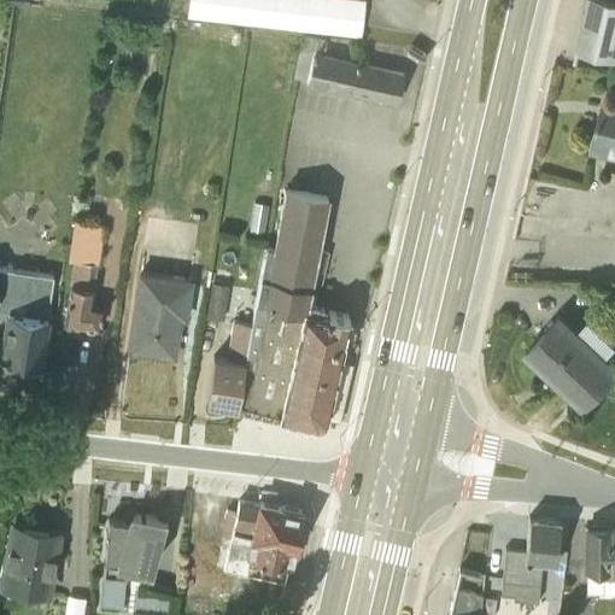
[(189,0),(188,18),(362,40),(367,0),(361,0),(189,0)]
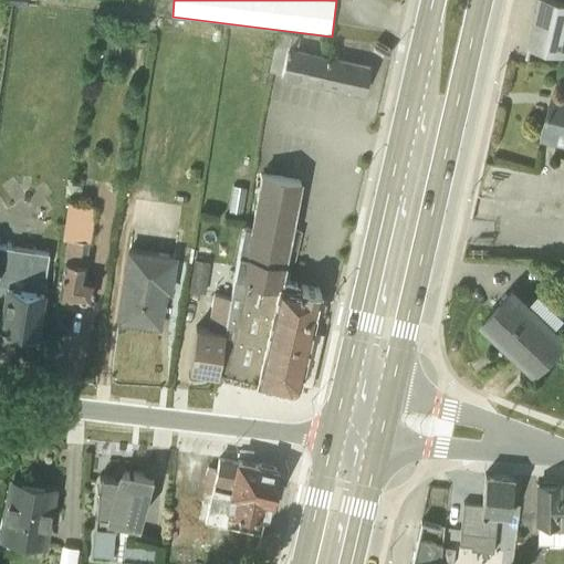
[(563,0),(540,0),(531,43),(563,51),(563,0)]
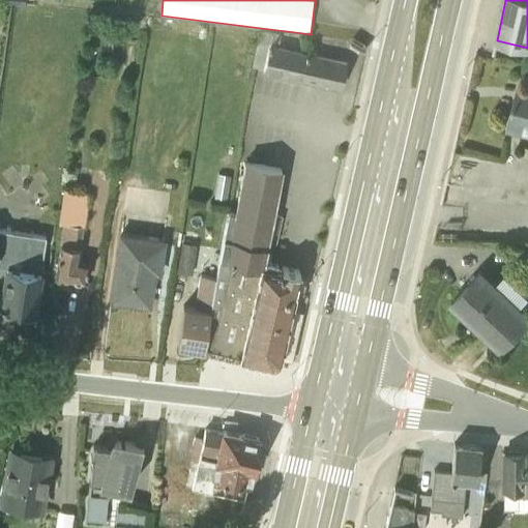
[(281,35),(262,33),(256,67),(264,69),(264,72),(341,90),(347,63),(279,48),(281,35)]
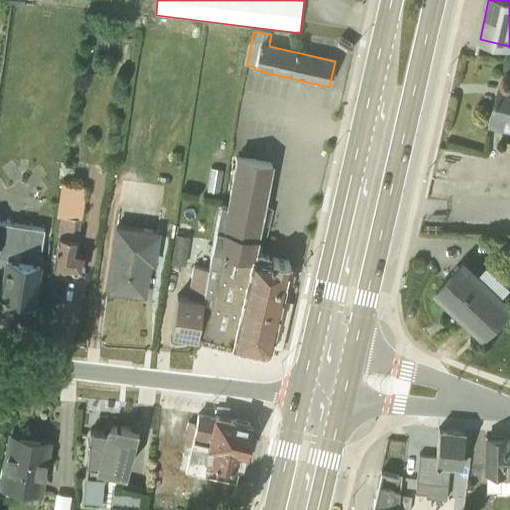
[(509,87),(500,85),(489,128),(509,133),(509,87)]
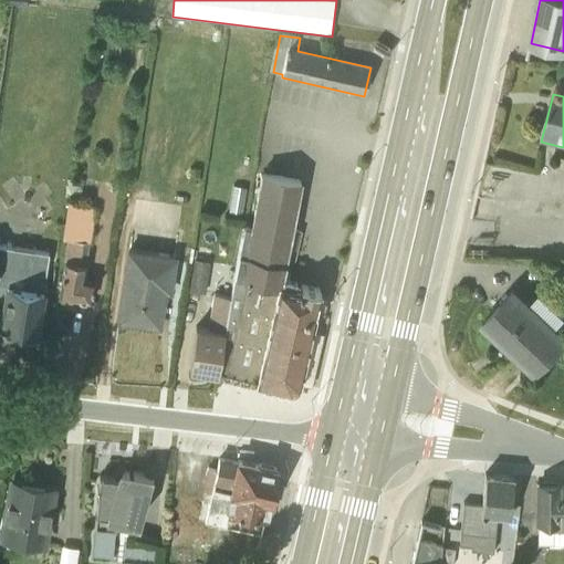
[(293,230),(302,181),(261,173),(251,227),(246,227),(232,299),(220,373),(291,389),(300,384),(300,383),(313,386),(325,334),(312,331),(315,317),(316,317),(325,312),(327,302),(322,294),(321,293),(321,291),(320,290),(299,284),(300,282),(299,281),(283,278),(288,260),(295,261),(296,260),(302,232),(301,231),(293,230)]
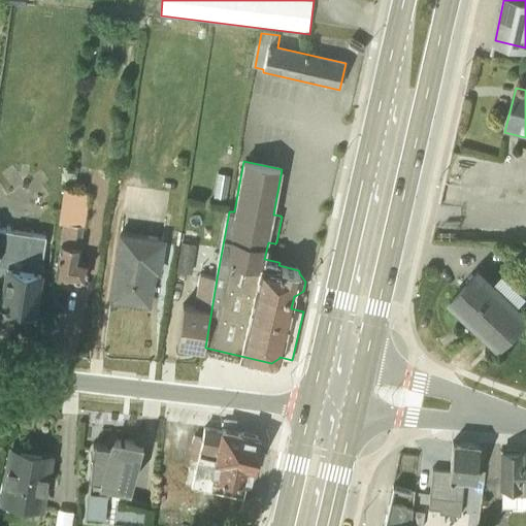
[(86,228),(92,195),(66,190),(59,225),(63,226),(56,277),(72,281),(74,285),(78,285),(83,283),(87,283),(90,262),(81,261),(83,249),(80,248),(84,227),(86,228)]
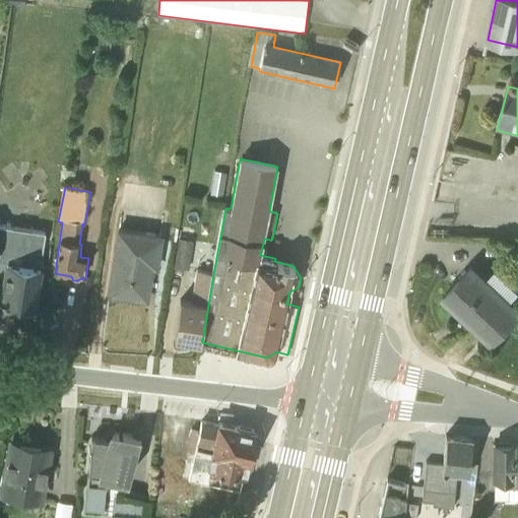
[(17,304),(37,306),(44,253),(43,253),(46,234),(31,231),(31,229),(14,225),(13,229),(0,225),(0,269),(0,270),(5,272),(0,301),(1,304),(2,306),(4,309),(8,311),(12,310),(14,309),(16,306),(17,304)]
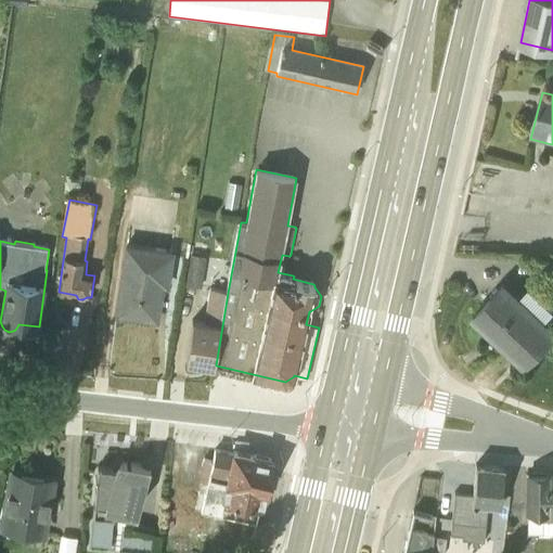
[(175,253),(125,245),(115,317),(158,323),(164,288),(169,288),(175,253)]
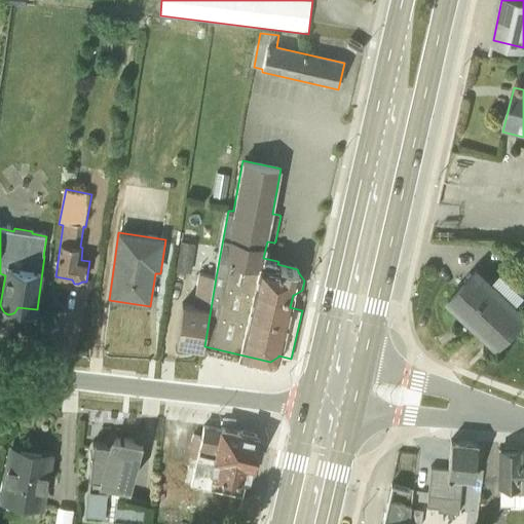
[(185,244),(180,267),(191,270),(195,246),(185,244)]
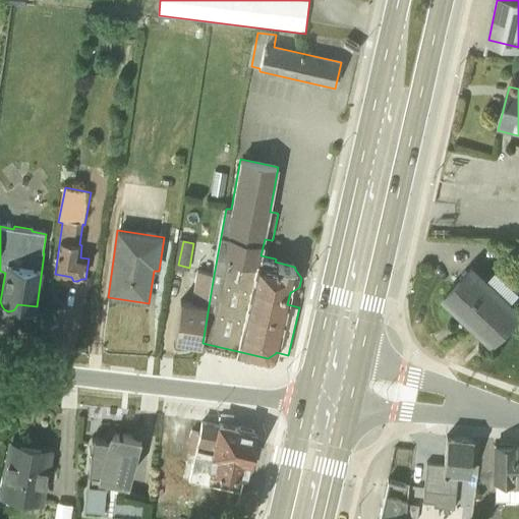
[(473,268),(446,298),(495,343),(518,314),(518,306),(513,301),(518,295),(518,290),(498,271),(487,281),(473,268)]
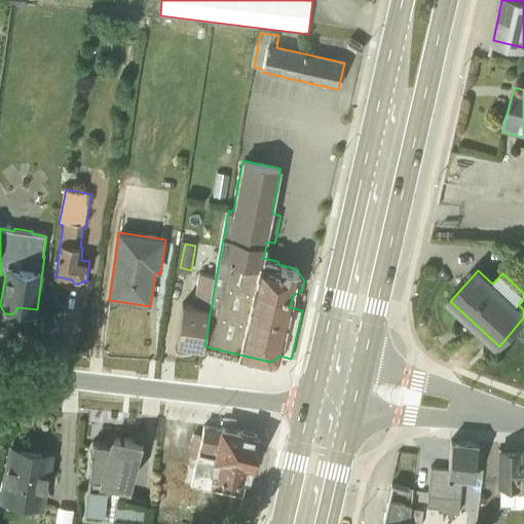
[(183,303),(177,345),(202,349),(204,346),(216,277),(199,275),(195,305),(183,303)]
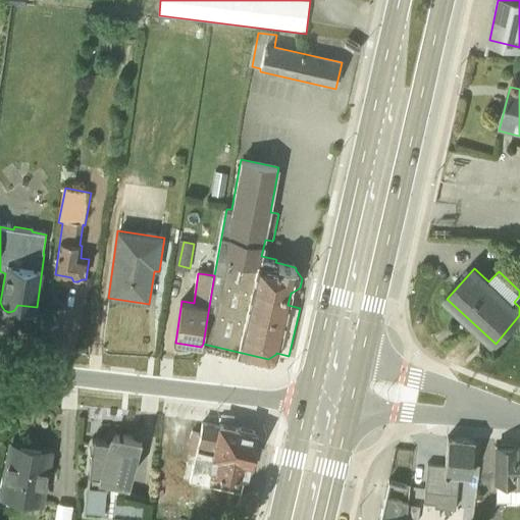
[(256,454),(259,438),(254,431),(240,428),(239,430),(220,426),(219,428),(203,424),(200,433),(193,432),(188,453),(191,454),(185,479),(208,484),(208,489),(242,497),(246,479),(250,463),(252,463),(254,454),(256,454)]
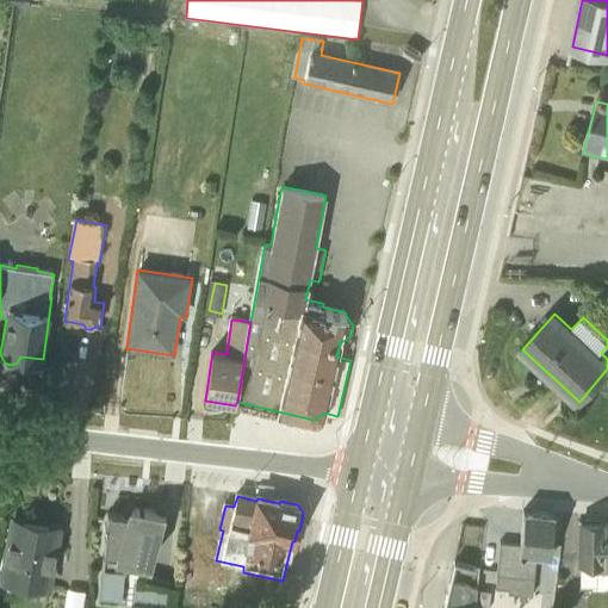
[(109,514),(103,570),(125,571),(126,564),(150,566),(165,513),(129,508),(126,516),(109,514)]
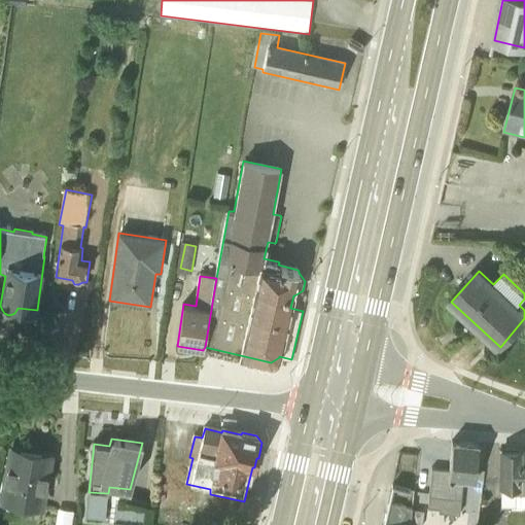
[(476,470),(479,445),(453,442),(450,469),(432,468),(428,508),(439,509),(439,513),(460,515),(463,479),(475,480),(484,481),(485,471),(476,470)]
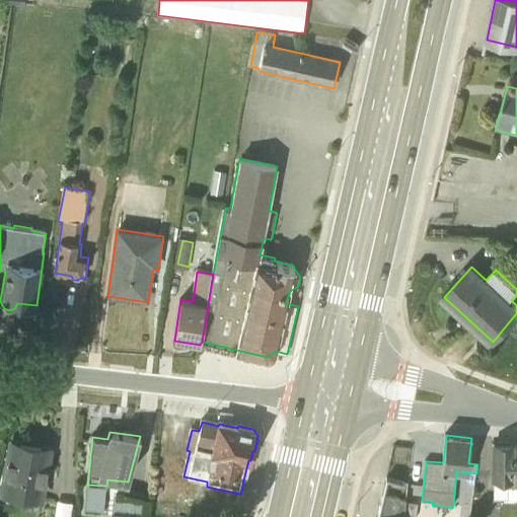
[(53,448),(8,440),(0,489),(0,496),(44,503),(53,448)]
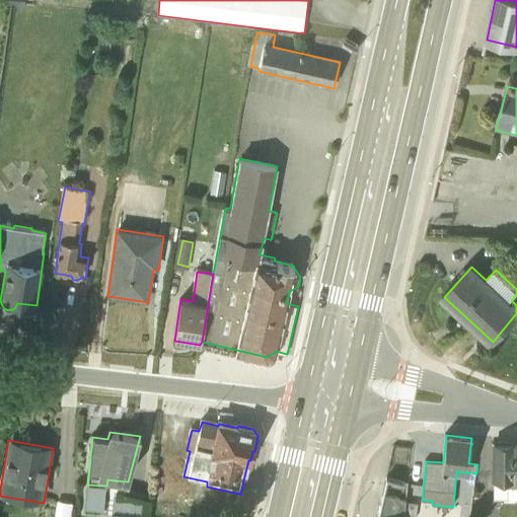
[(516,445),(495,445),(494,499),(516,500),(516,445)]
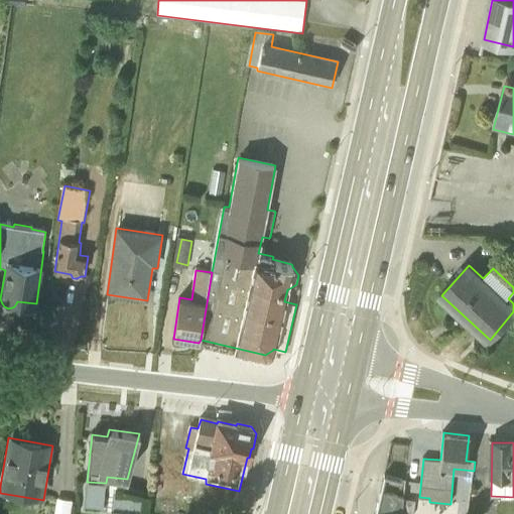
[(403,484),(402,480),(398,496),(382,492),(386,476),(385,476),(376,513),(401,513),(403,496),(403,484)]
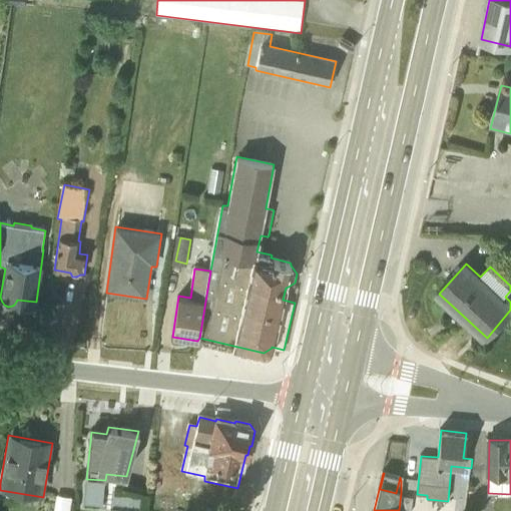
[(69,510),(72,499),(56,496),(53,510),(69,510)]
